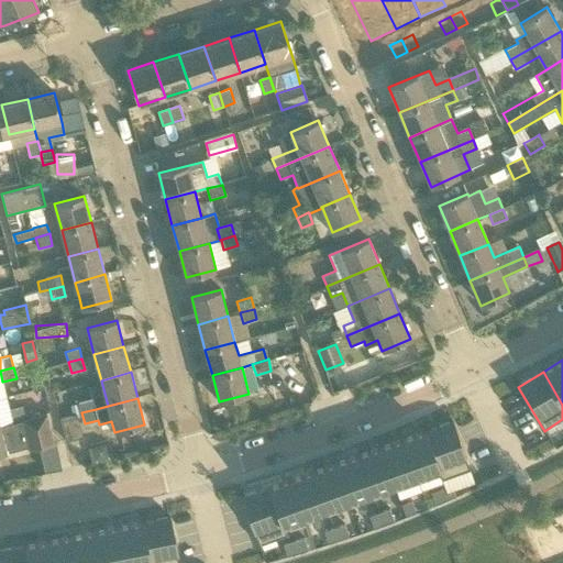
[(81,412),(96,409),(92,399),(79,403),(81,412)]
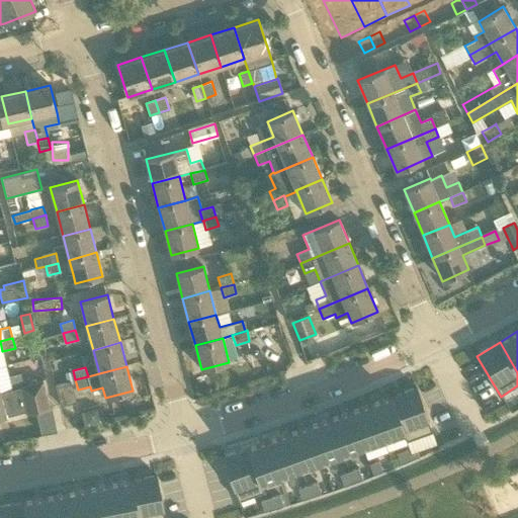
[(65,372),(63,373),(66,383),(71,382),(72,382),(74,381),(73,380),(71,371),(65,372)]
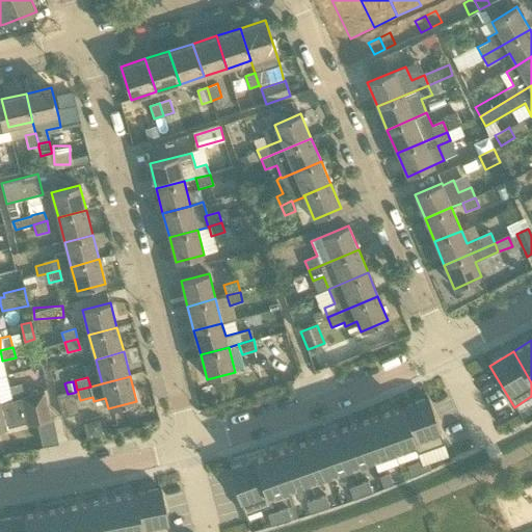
[(11,399),(24,396),(21,384),(8,388),(11,399)]
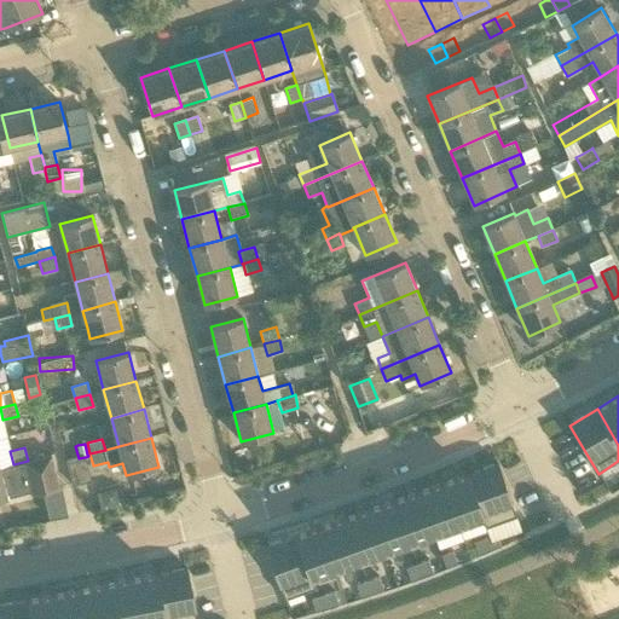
[(0,498),(7,497),(6,495),(30,489),(32,495),(59,489),(51,456),(28,461),(13,464),(0,467),(0,498)]
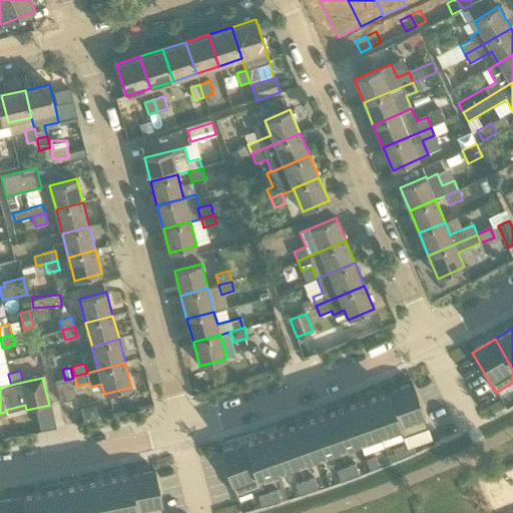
[(71,379),(55,383),(60,403),(76,399),(71,379)]
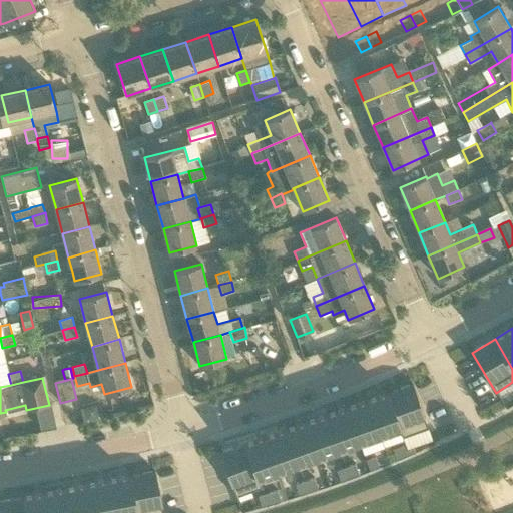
[(413,384),(388,393),(401,429),(400,429),(403,436),(428,427),(413,384)]
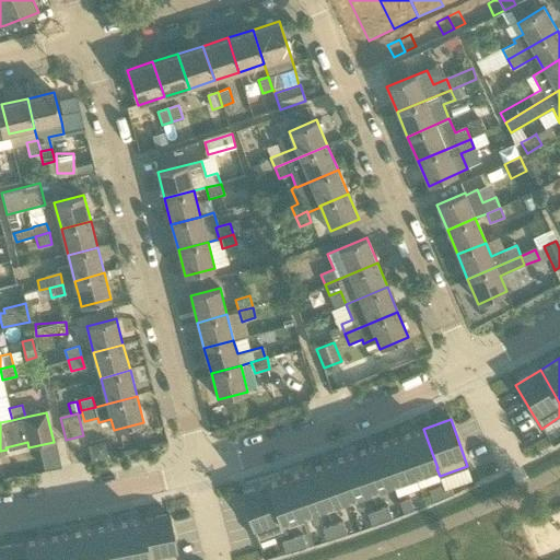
[(415,476),(436,468),(438,468),(423,429),(400,438),(415,476)]
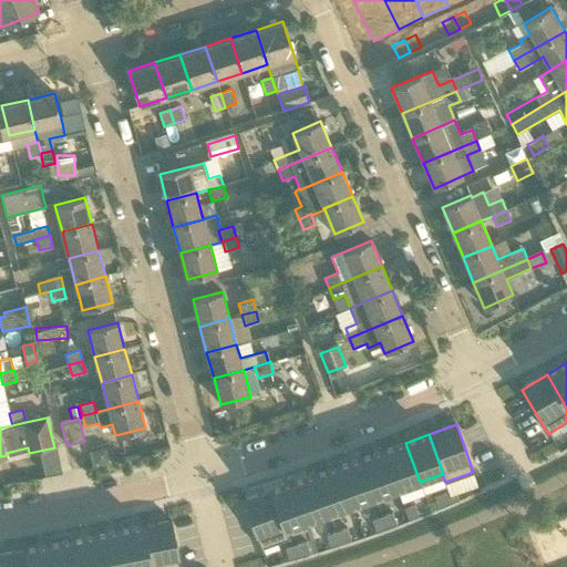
[(420,482),(405,443),(382,451),(397,491),(420,482)]
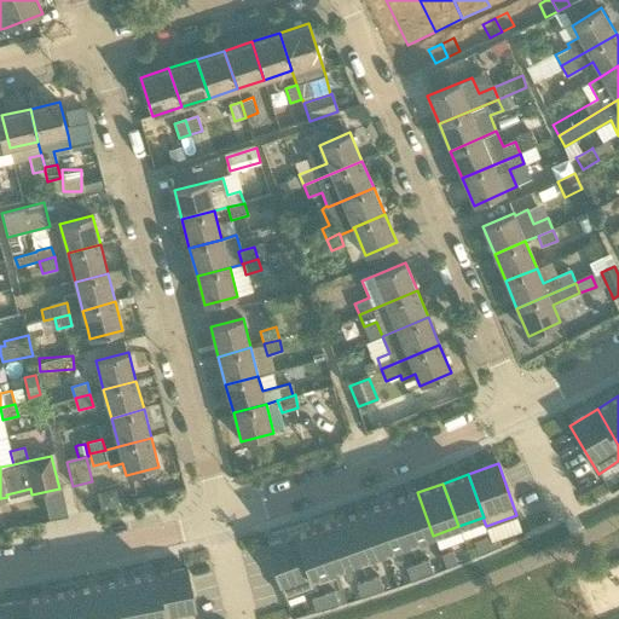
[(394,501),(410,544),(433,536),(417,492),(394,501)]
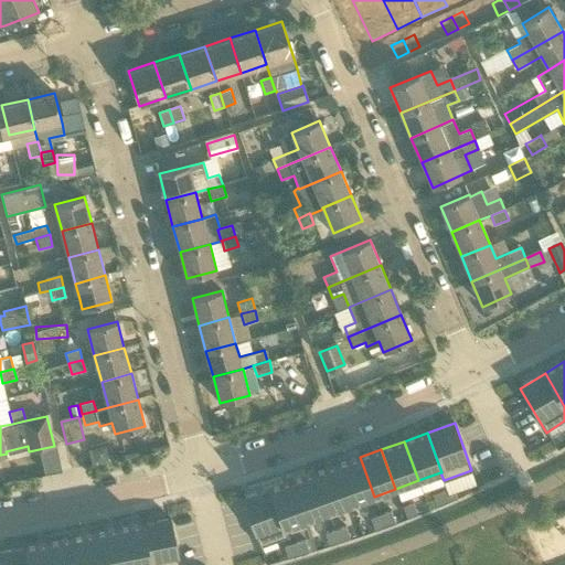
[(374,497),(360,457),(337,466),(351,504),(374,497)]
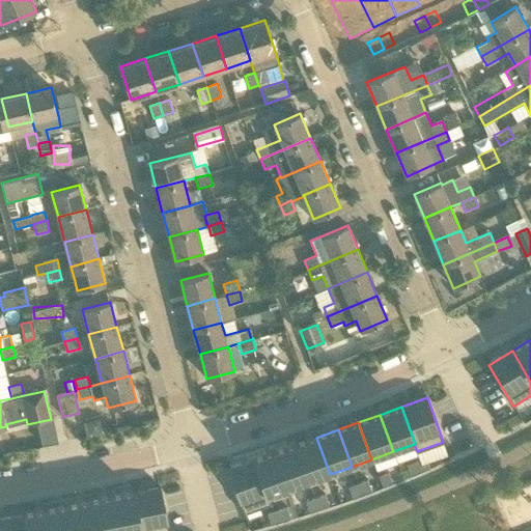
[(296,445),(309,482),(330,474),(316,438),(296,445)]
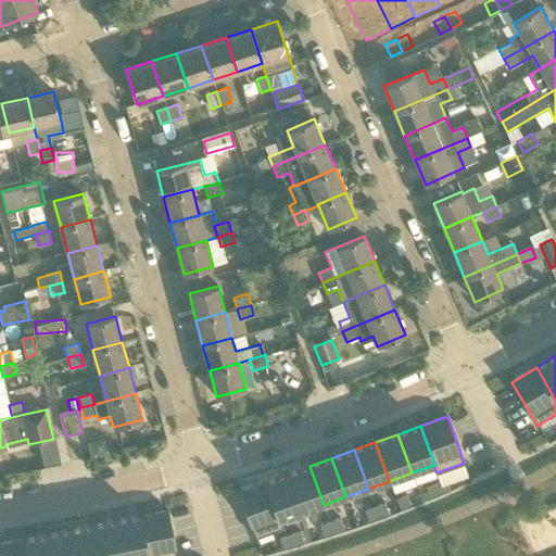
[(310,466),(288,474),(302,513),(324,505),(310,466)]
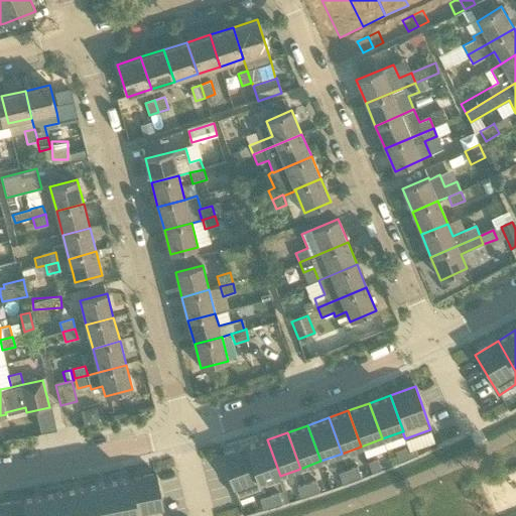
[(280,476),(267,439),(246,447),(259,483),(260,483),(280,476)]
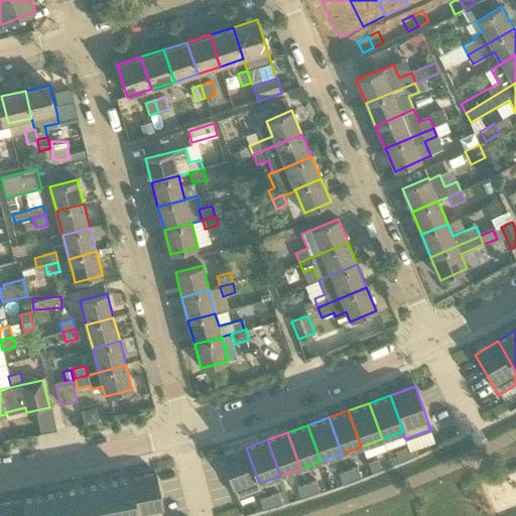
[(259,483),(246,447),(221,457),(237,501),(263,491),(260,483),(259,483)]
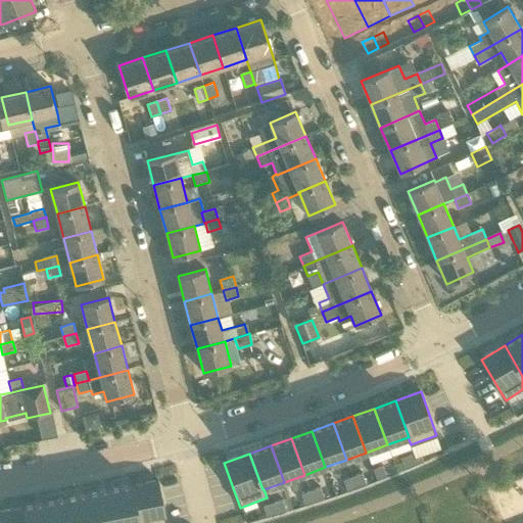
[(410,466),(418,463),(414,454),(407,457),(410,466)]
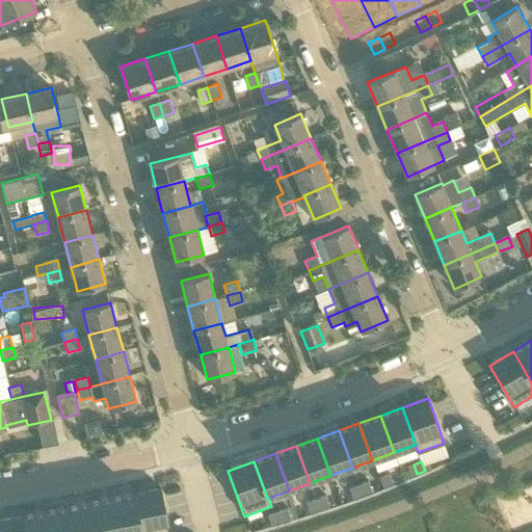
[(405,467),(408,477),(417,474),(414,464),(405,467)]
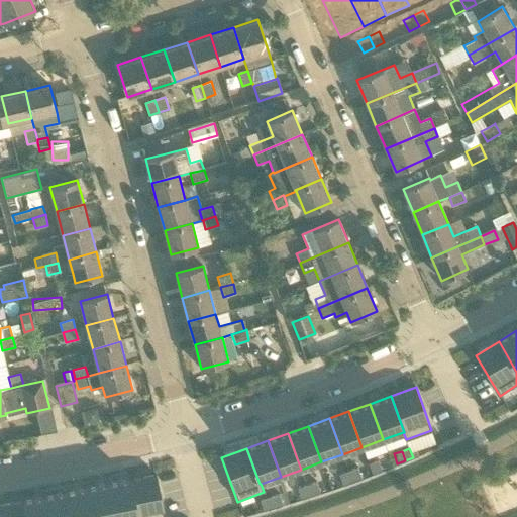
[(377,462),(369,464),(372,475),(380,472),(377,462)]
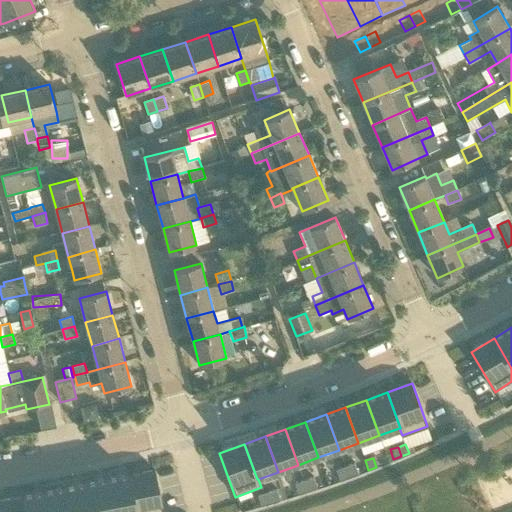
[(348,477),(356,474),(352,465),(345,468),(348,477)]
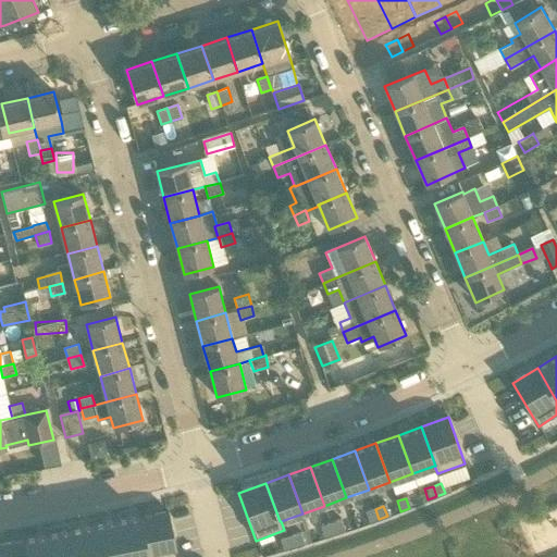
[(375,509),(367,511),(371,522),(379,519),(375,509)]
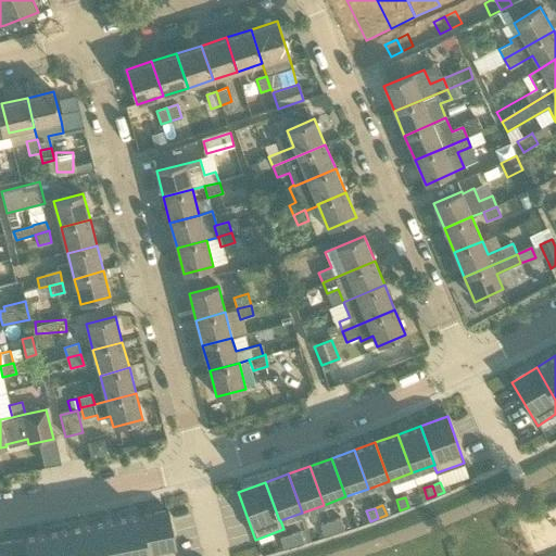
[(149,555),(178,555),(169,510),(141,516),(149,555)]
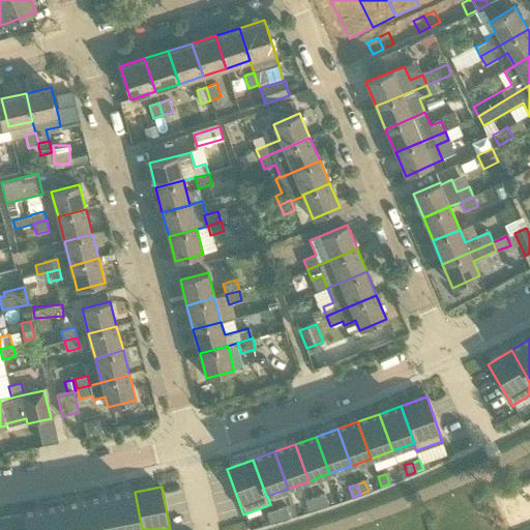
[(112,497),(118,529),(142,529),(135,492),(112,497)]
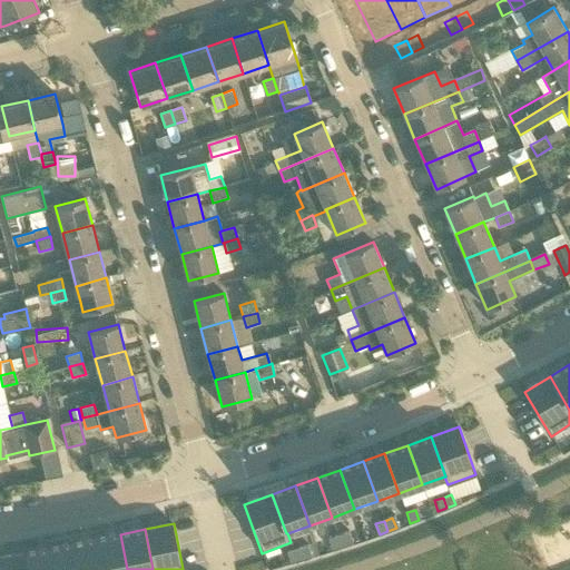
[(346,533),(338,537),(342,547),(351,543),(346,533)]
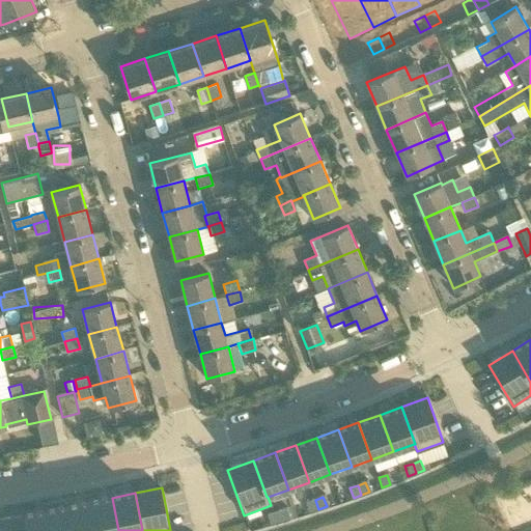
[(90,502),(95,530),(118,530),(112,498),(90,502)]
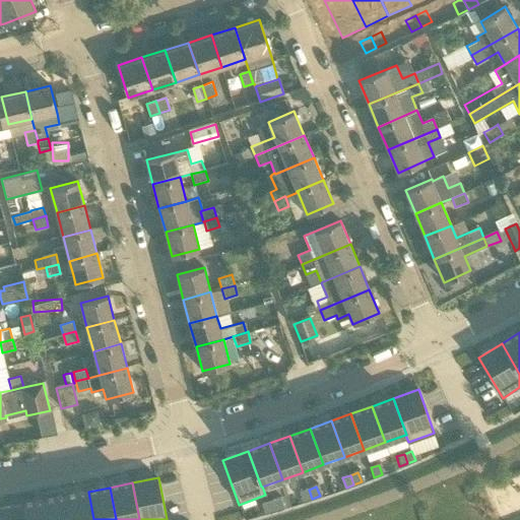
[(305,502),(312,499),(309,490),(301,492),(305,502)]
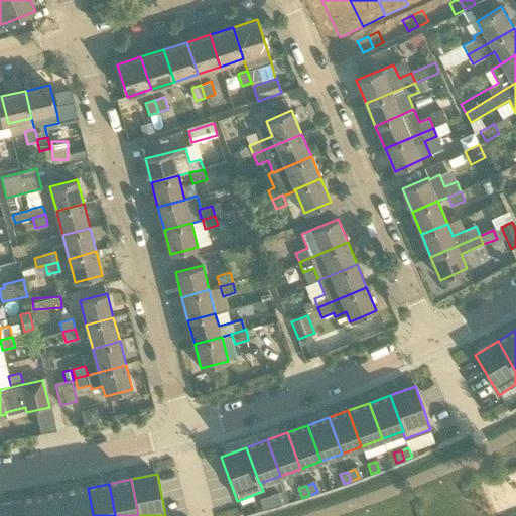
[(67,492),(71,515),(93,515),(88,488),(67,492)]
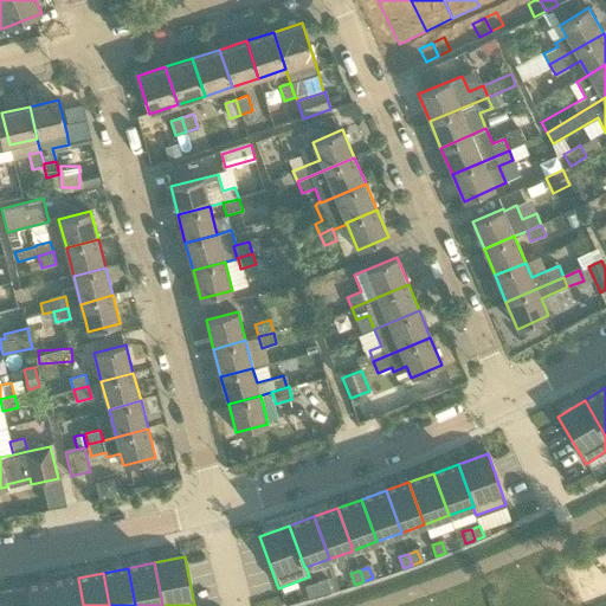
[(53,582),(58,605),(83,605),(78,578),(53,582)]
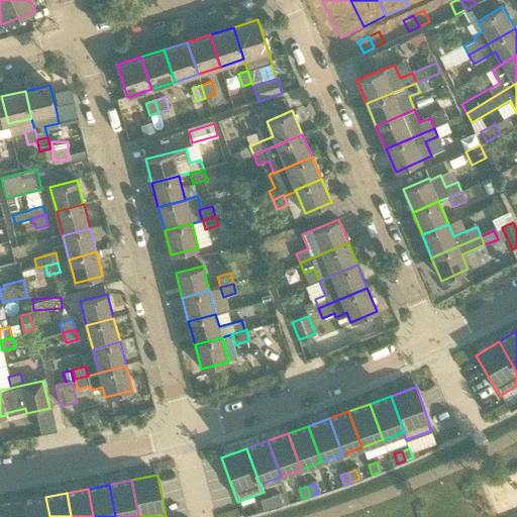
[(284,504),(281,494),(273,497),(277,506),(284,504)]
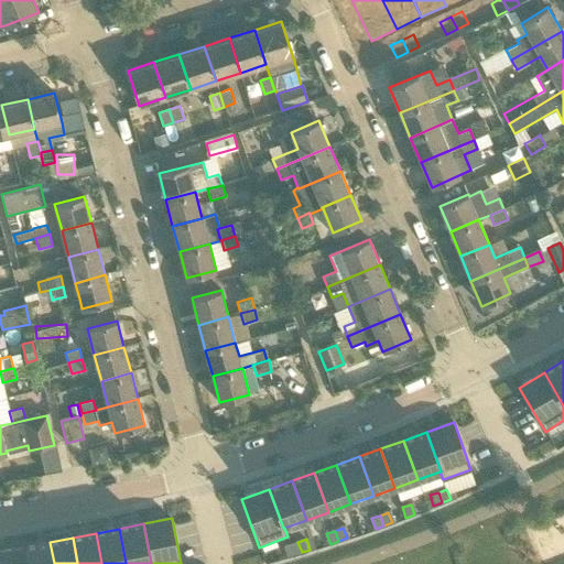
[(54,563),(50,542),(26,546),(29,563),(54,563)]
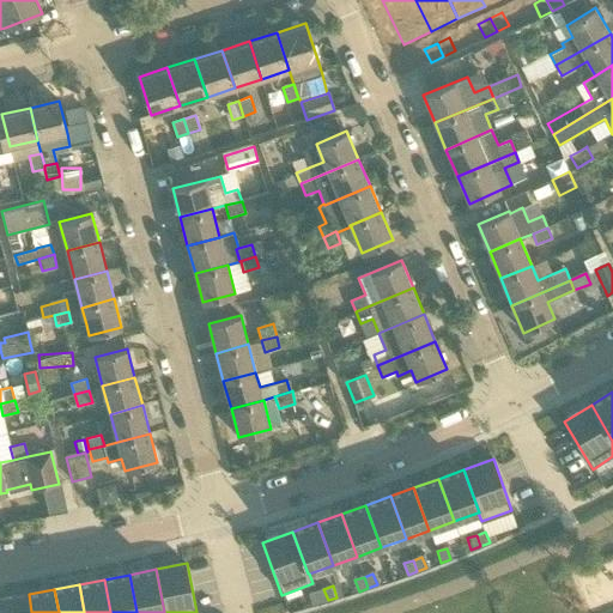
[(319,604),(328,600),(323,589),(315,593),(319,604)]
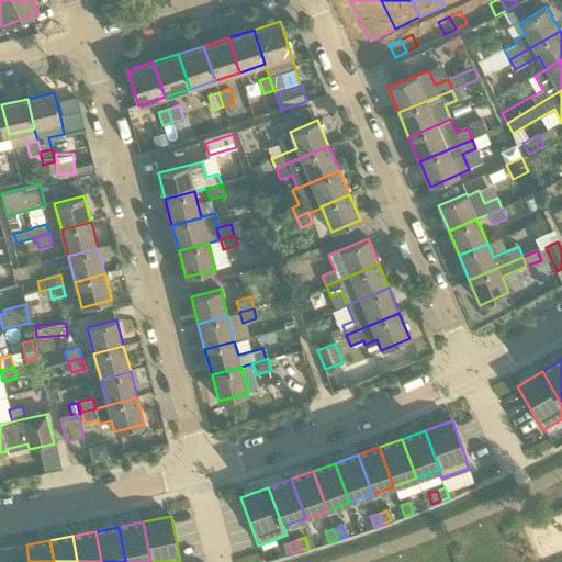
[(29,561),(26,544),(0,550),(0,561),(29,561)]
